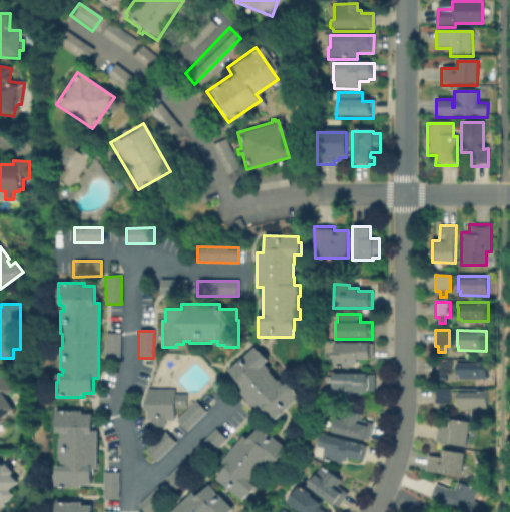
[(353,372),(333,372),(333,343),(369,343),(370,344),(372,344),(372,360),(358,360),(358,364),(353,364),(353,372)]
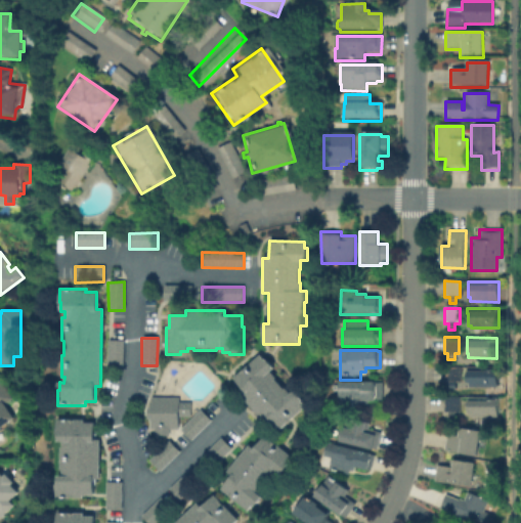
[(306,405),(279,430),(268,418),(264,422),(241,395),(245,391),(233,379),(260,355),(264,360),(265,359),(274,368),(270,372),(275,378),(274,379),(285,390),(286,388),(290,393),(294,390),(303,399),(302,401),(306,405)]
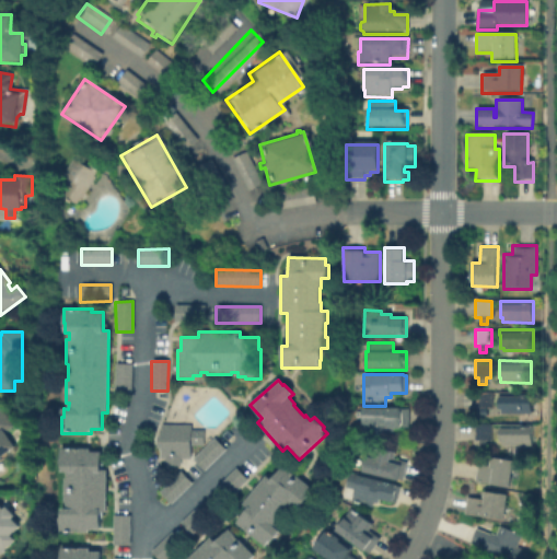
[(532,393),(532,415),(501,415),(501,410),(499,410),(499,393),(532,393)]
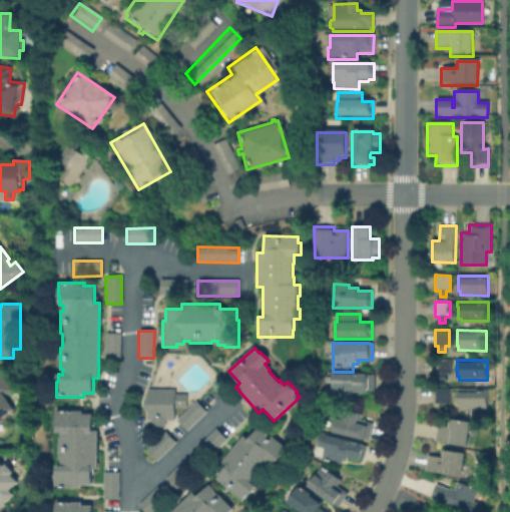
[(440,382),(440,375),(435,375),(435,361),(450,361),(450,375),(446,375),(446,382),(440,382)]
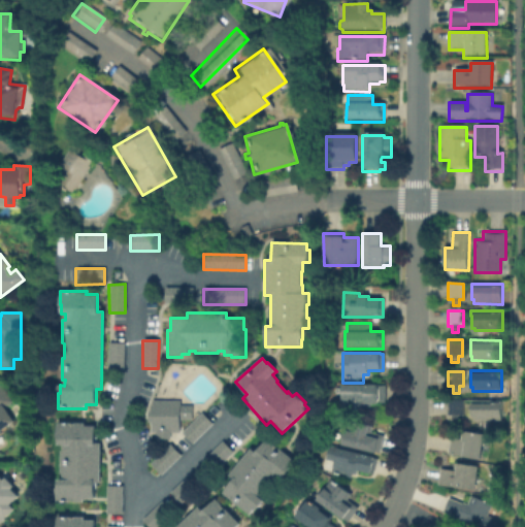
[(0,385),(11,402),(4,407),(14,422),(0,431),(0,385)]
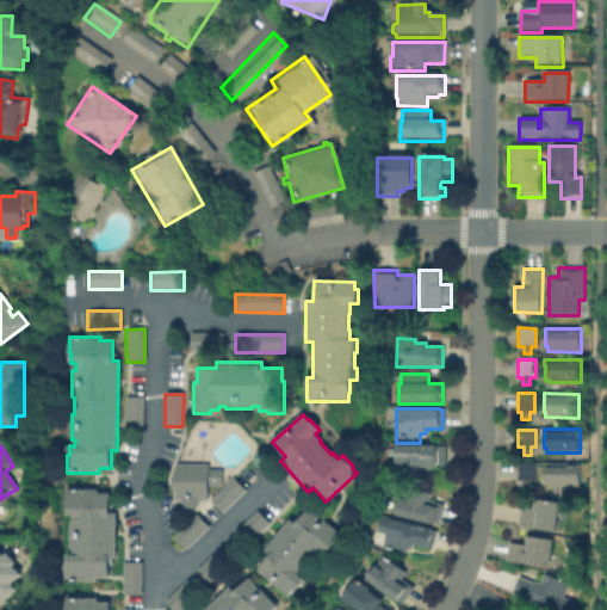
[(444,447),(444,467),(428,468),(429,475),(394,475),(394,461),(395,461),(395,445),(437,445),(437,447),(444,447)]
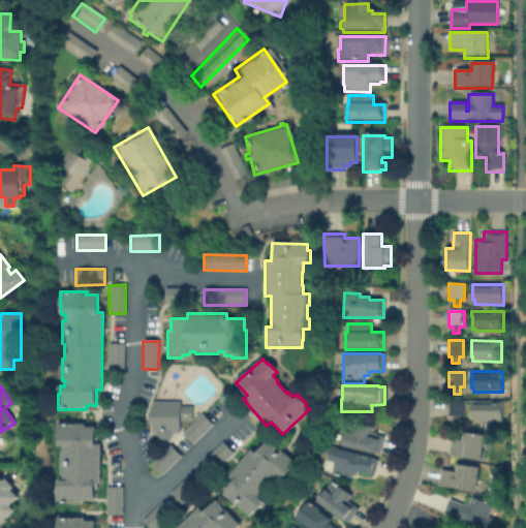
[(459,424),(452,424),(452,417),(447,417),(447,401),(464,401),(463,417),(459,417),(459,424)]
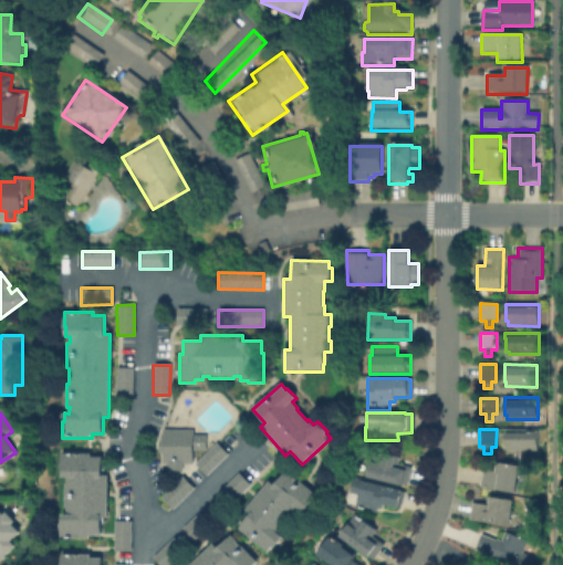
[(504,429),(538,429),(539,450),(507,451),(507,447),(504,447),(504,429)]
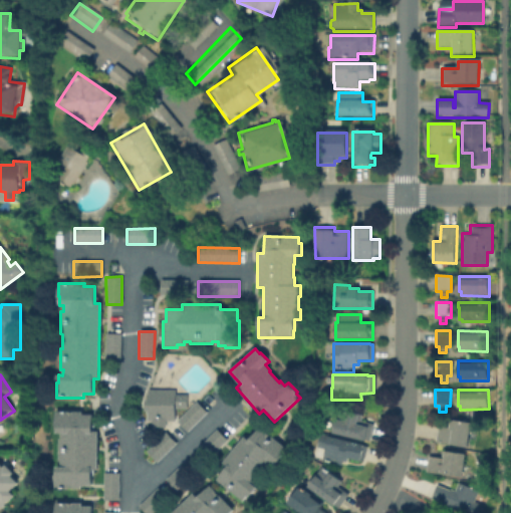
[(184,396),(184,410),(172,410),(172,422),(163,422),(163,429),(149,429),(149,422),(145,422),(145,412),(142,412),(142,401),(145,401),(145,391),(173,391),(173,396),(184,396)]
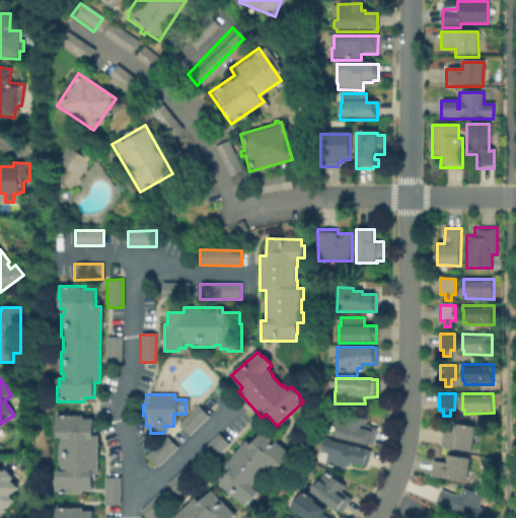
[(210,417),(190,437),(178,426),(199,405),(210,417)]
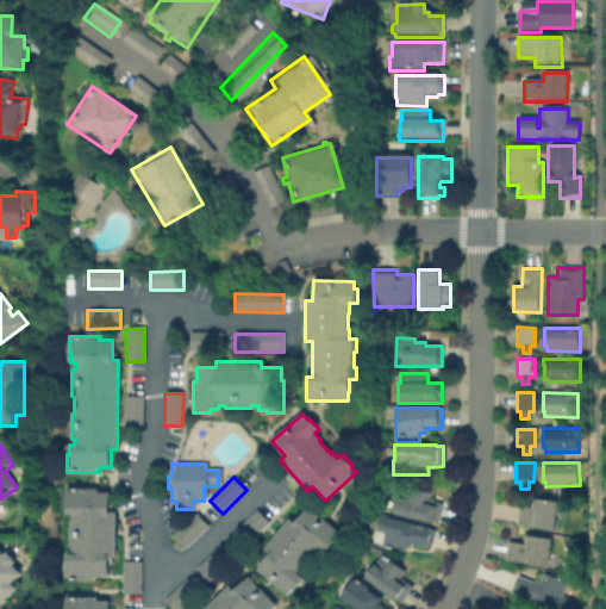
[(399,486),(429,493),(428,501),(443,504),(438,524),(432,523),(432,524),(394,515),(398,498),(397,498),(399,486)]
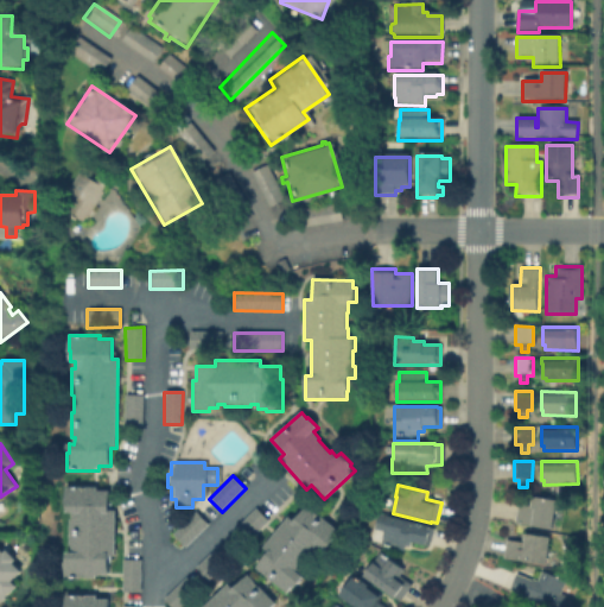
[(65,579),(65,562),(67,562),(68,552),(72,552),(72,547),(70,547),(70,519),(72,519),(72,513),(68,513),(68,504),(67,504),(67,487),(99,488),(99,492),(110,492),(110,511),(115,511),(115,556),(109,556),(109,575),(97,574),(97,579),(65,579)]
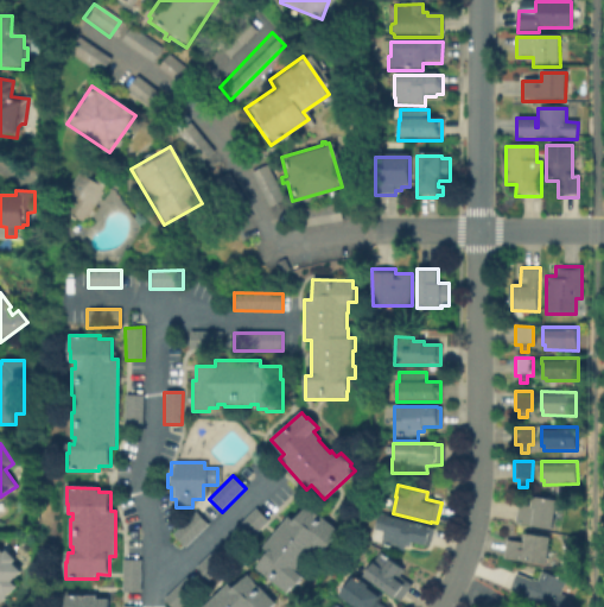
[(514,523),(517,504),(529,506),(531,500),(532,501),(533,497),(558,501),(552,530),(514,523)]
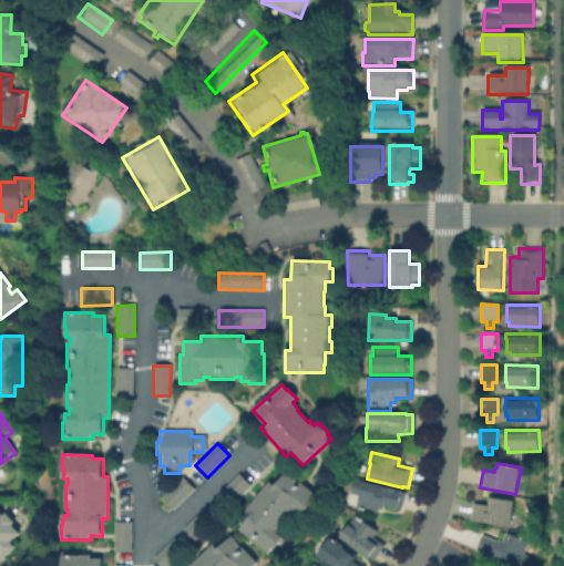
[(269,554),(239,531),(250,516),(246,512),(269,482),(275,486),(286,472),(316,496),(311,502),(313,503),(304,514),(299,511),(295,517),(294,516),(284,527),(285,528),(279,535),(284,538),(275,549),(274,548),(269,554)]
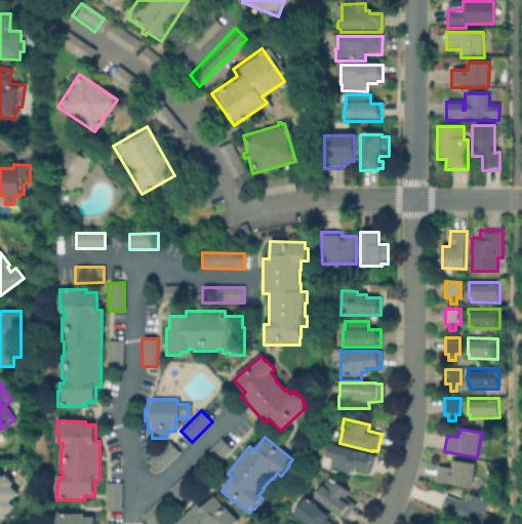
[(160,473),(150,461),(169,442),(181,453),(160,473)]
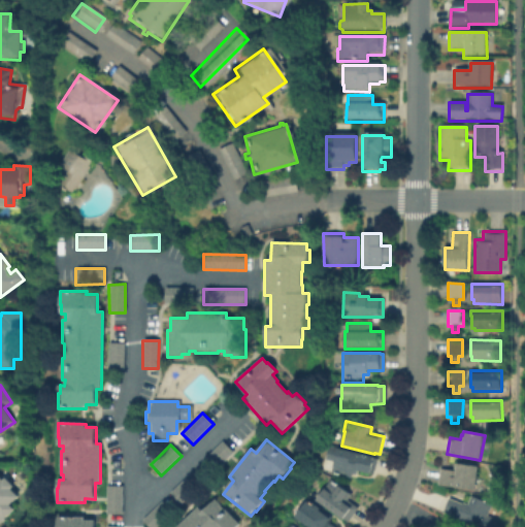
[(331,473),(334,462),(325,460),(328,447),(378,458),(372,474),(358,471),(357,474),(353,473),(351,479),(331,473)]
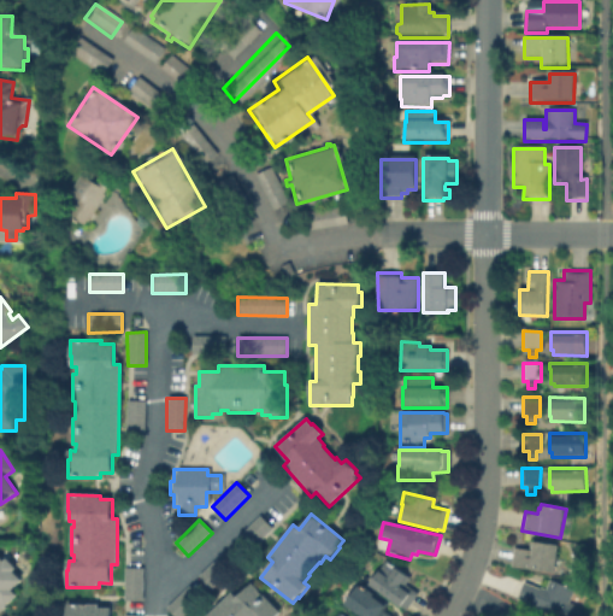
[(531,555),(532,549),(529,549),(530,543),(532,543),(534,541),(559,546),(554,574),(511,567),(513,547),(530,550),(529,555),(531,555)]
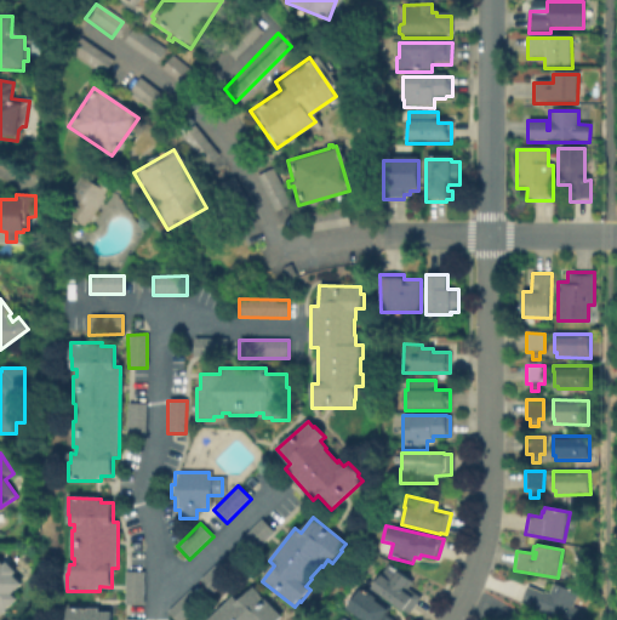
[(0,563),(3,566),(5,562),(16,572),(12,575),(21,584),(11,595),(16,599),(0,615),(0,563)]
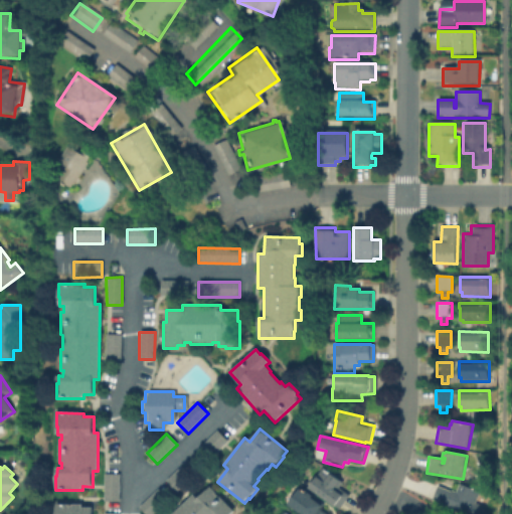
[(339,510),(308,488),(322,468),(342,482),(338,488),(349,495),(339,510)]
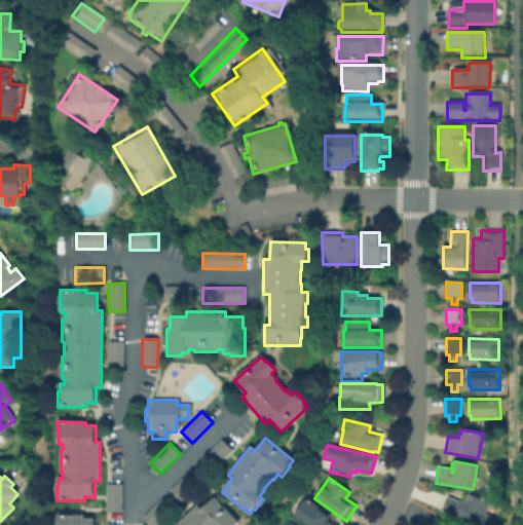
[(474,524),(441,512),(447,496),(464,503),(468,494),(489,503),(485,514),(495,518),(492,524),(474,524)]
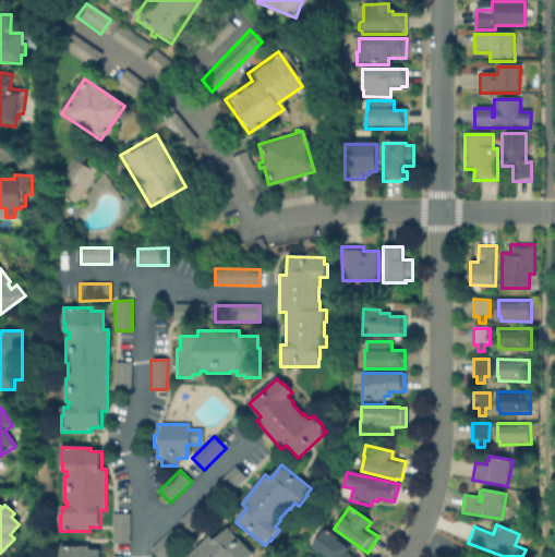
[(253,554),(250,556),(188,556),(209,536),(214,541),(227,528),(253,554)]
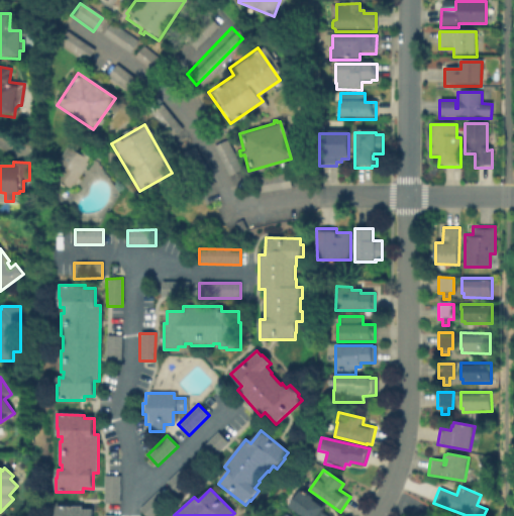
[(300,491),(303,493),(304,491),(307,494),(306,496),(307,496),(308,494),(324,506),(321,511),(327,515),(301,515),(289,507),(300,491)]
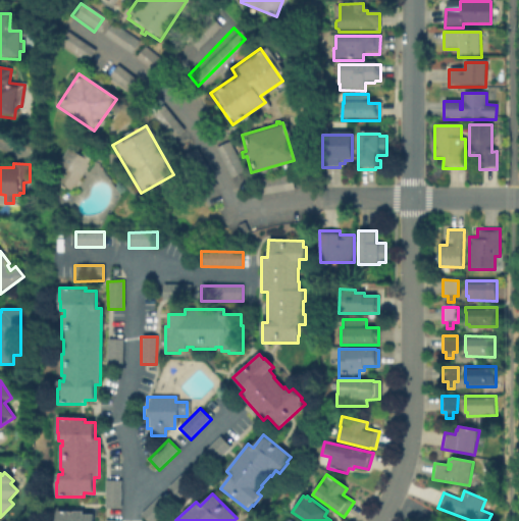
[(56,520),(56,511),(83,512),(83,514),(94,514),(94,520),(56,520)]
